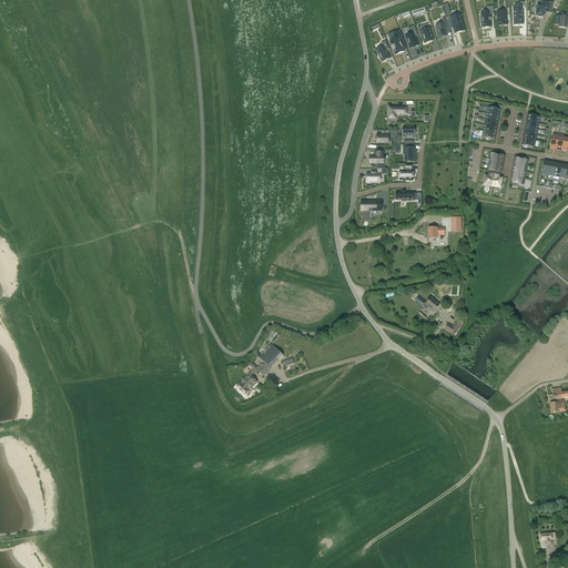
[(536,10),(535,14),(536,14),(536,17),(544,18),(545,12),(548,12),(551,13),(553,3),(553,2),(541,1),(541,2),(540,7),(537,7),(537,10),(536,10)]
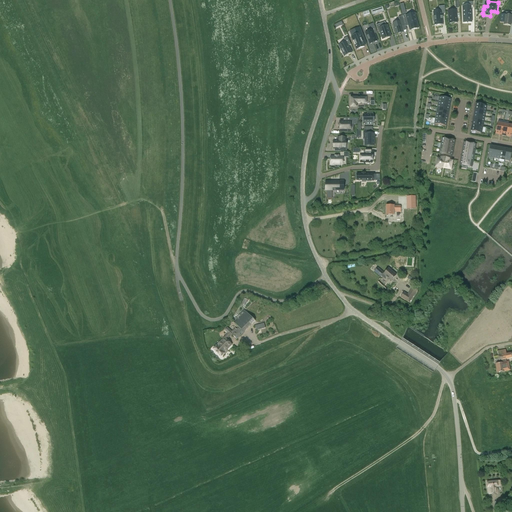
[(468,7),(463,7),(463,22),(471,22),(471,9),(473,9),(473,3),(468,3),(468,7)]
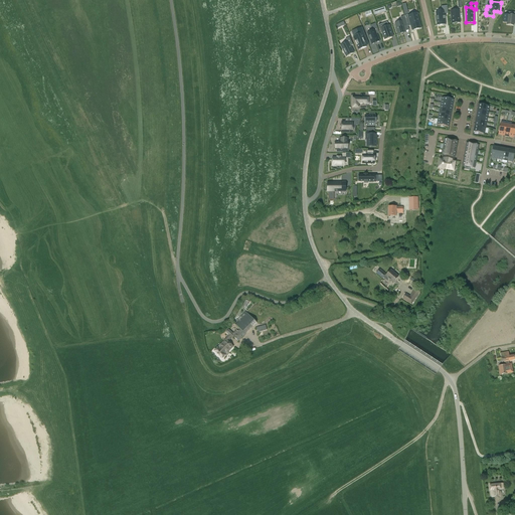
[(384,6),(373,10),(374,15),(380,13),(386,11),(384,7),(384,6)]
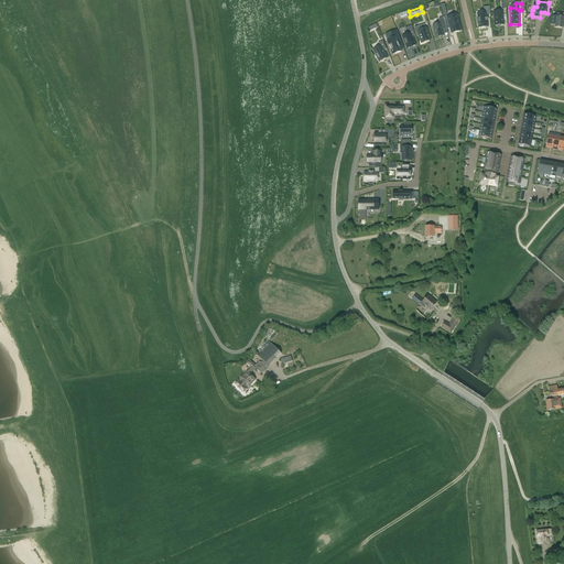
[(490,14),(489,7),(484,8),(484,13),(477,13),(478,19),(477,19),(477,23),(478,23),(478,28),(488,26),(487,15),(490,14)]
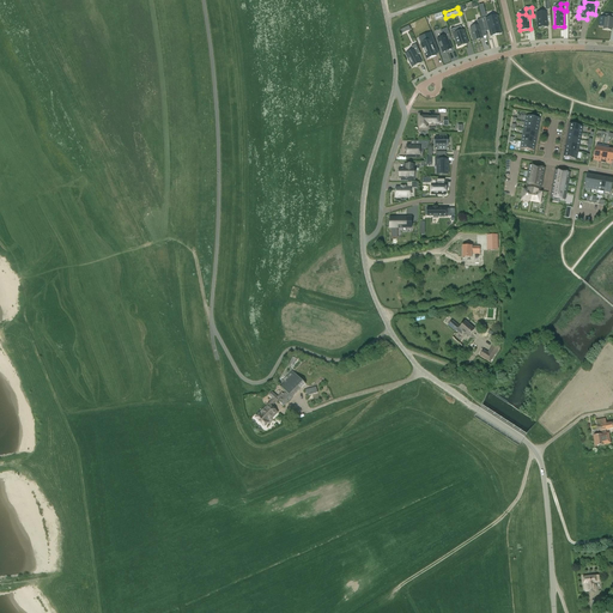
[(546,12),(536,13),(538,28),(547,28),(546,12)]
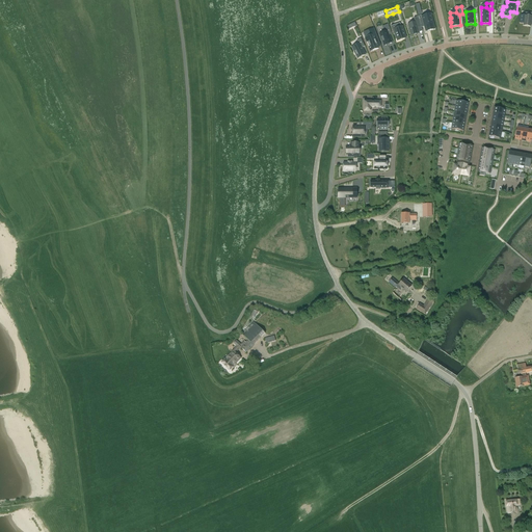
[(521,18),(520,23),(524,24),(524,26),(531,26),(531,21),(531,19),(531,12),(530,12),(525,12),(525,16),(521,16),(521,18)]
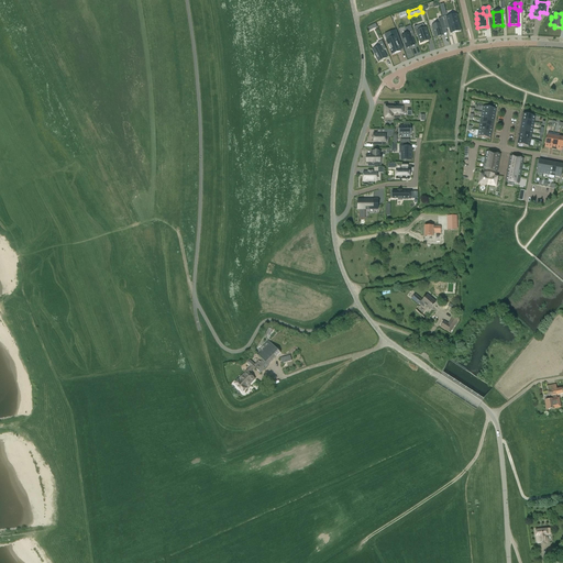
[(455,14),(442,18),(445,26),(449,25),(451,33),(460,31),(455,14)]
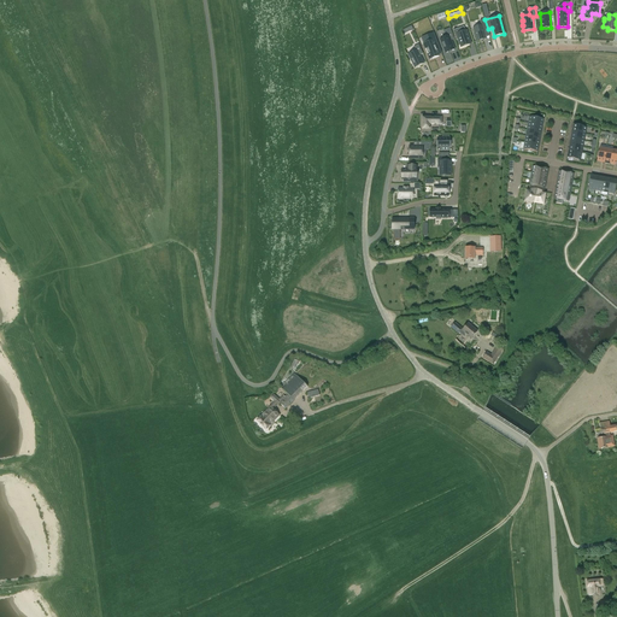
[(474,28),(477,41),(486,39),(485,33),(488,31),(488,29),(485,19),(480,21),(481,27),(474,28)]
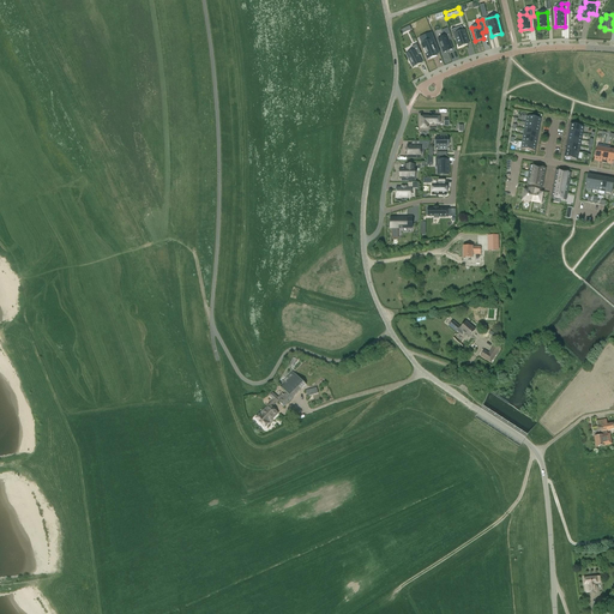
[(445,37),(439,38),(444,53),(452,49),(449,40),(452,40),(449,28),(443,30),(445,37)]
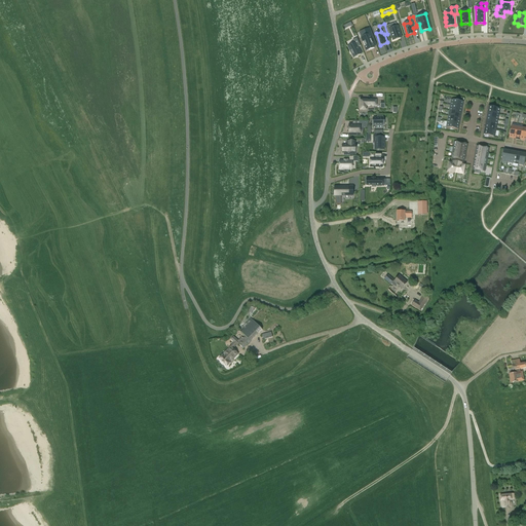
[(396,24),(391,26),(391,25),(386,27),(389,34),(391,34),(393,40),(401,38),(398,27),(397,27),(396,24)]
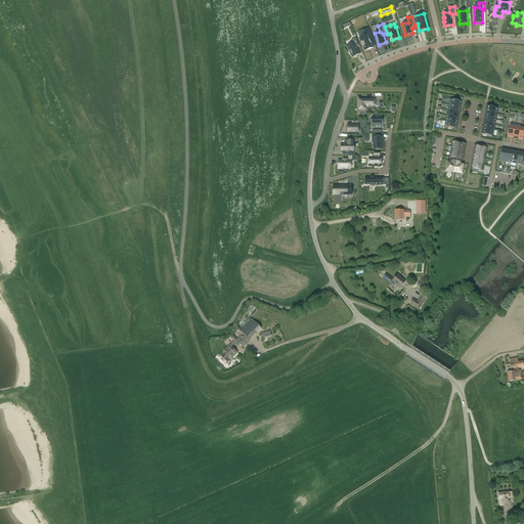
[(363,36),(360,38),(365,51),(373,48),(372,46),(372,44),(374,43),(368,28),(367,29),(368,31),(362,33),(363,36)]
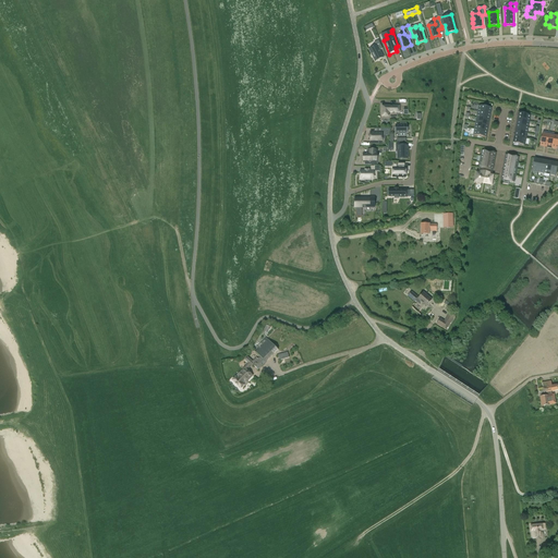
[(383,49),(378,40),(374,43),(376,46),(370,49),(375,61),(383,57),(379,50),(383,49)]
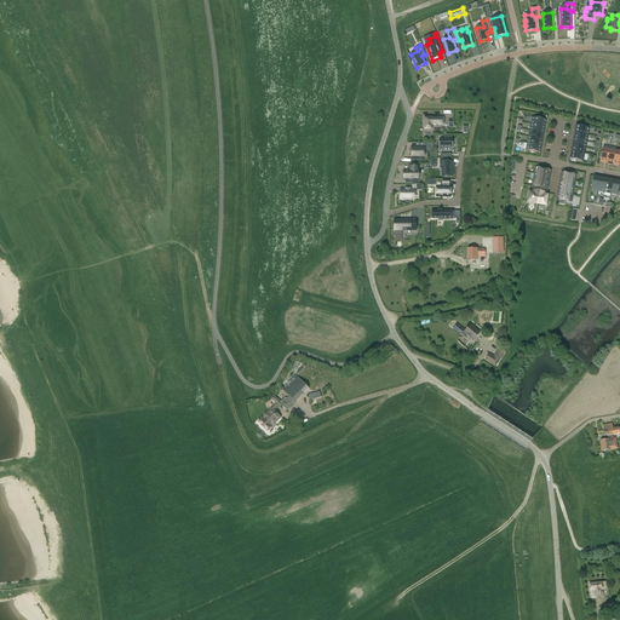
[(445,118),(424,118),(424,125),(424,130),(431,130),(431,125),(445,125),(445,118)]
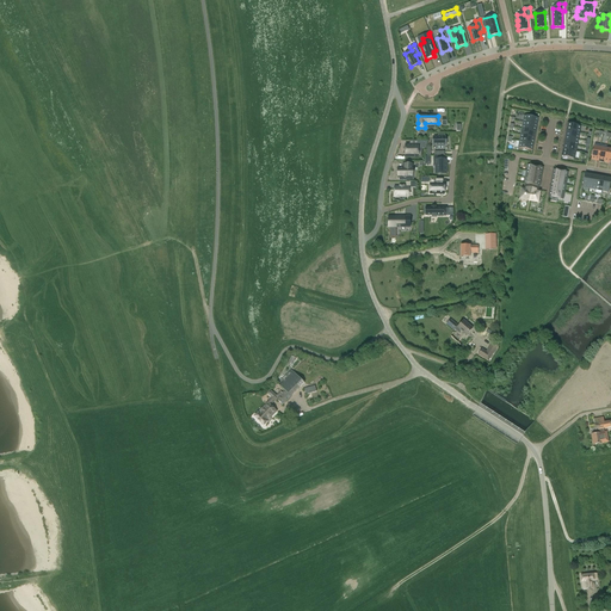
[(445,136),(434,137),(434,147),(437,147),(437,149),(444,149),(444,146),(445,146),(445,136)]
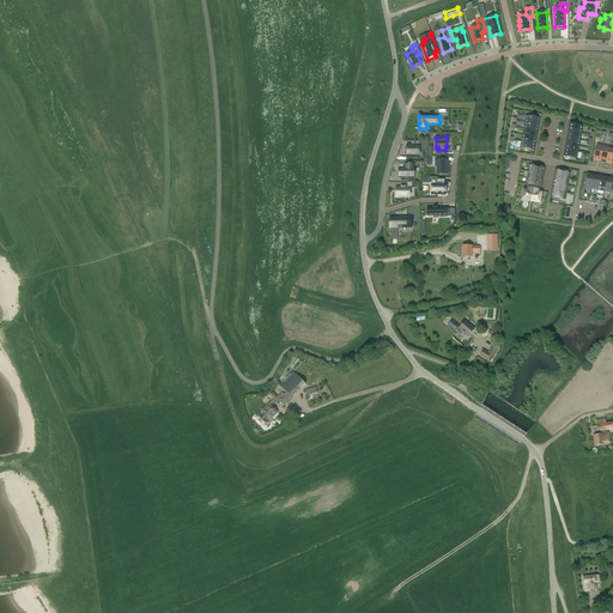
[(420,143),(407,143),(407,156),(420,156),(420,143)]
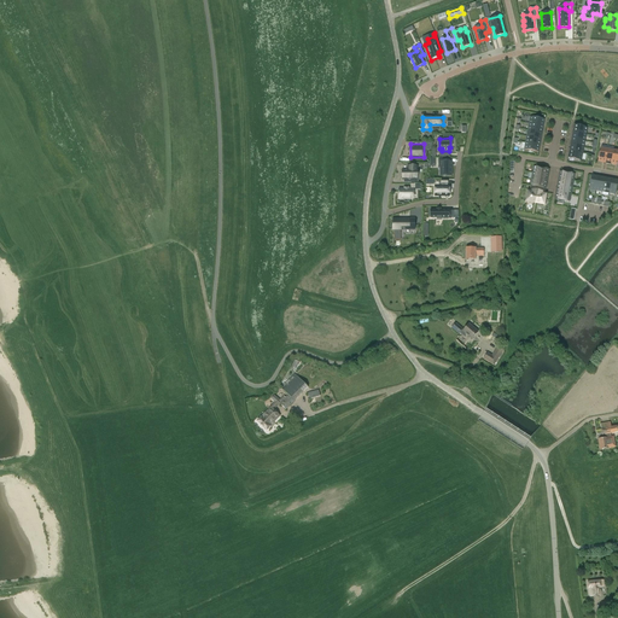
[(570,151),(569,158),(570,158),(569,161),(573,161),(573,159),(582,161),(583,153),(570,151)]
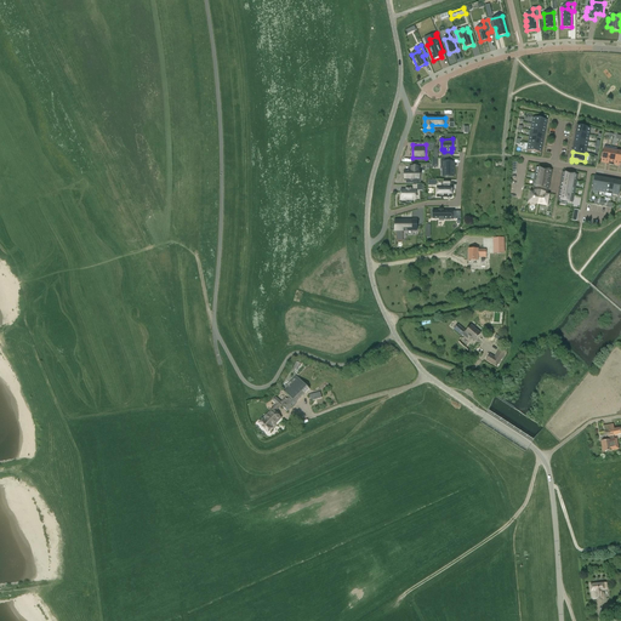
[(442,160),(442,167),(443,167),(445,167),(445,176),(453,177),(453,167),(453,163),(450,163),(450,160),(442,160)]
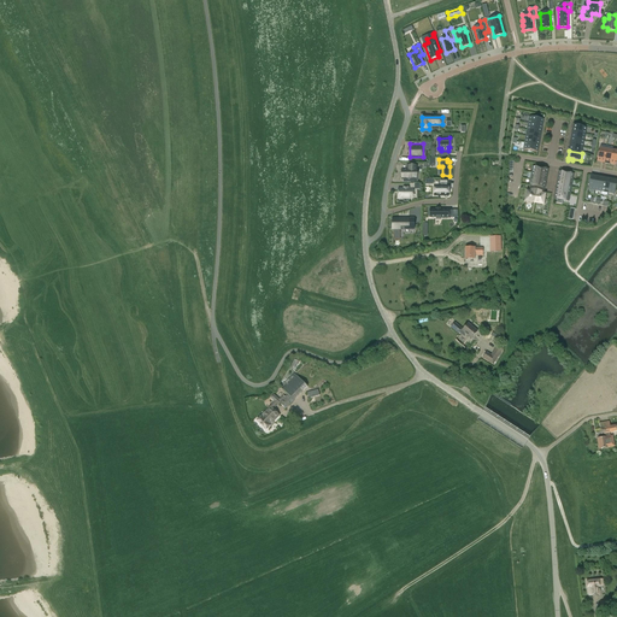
[(410,170),(401,170),(401,178),(412,178),(412,176),(416,176),(416,166),(410,166),(410,170)]
